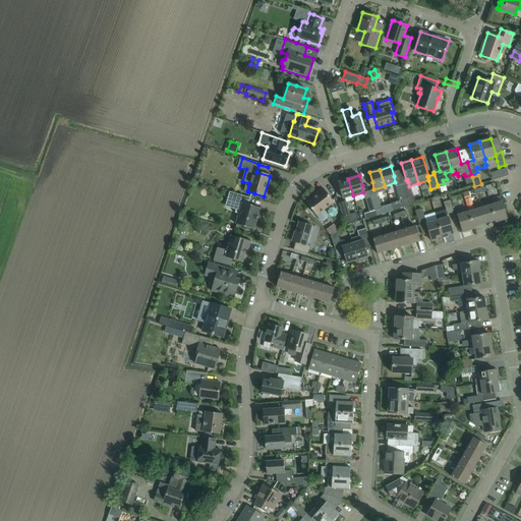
[(353,195),(348,179),(346,179),(345,177),(339,178),(340,181),(338,182),(343,198),(353,195)]
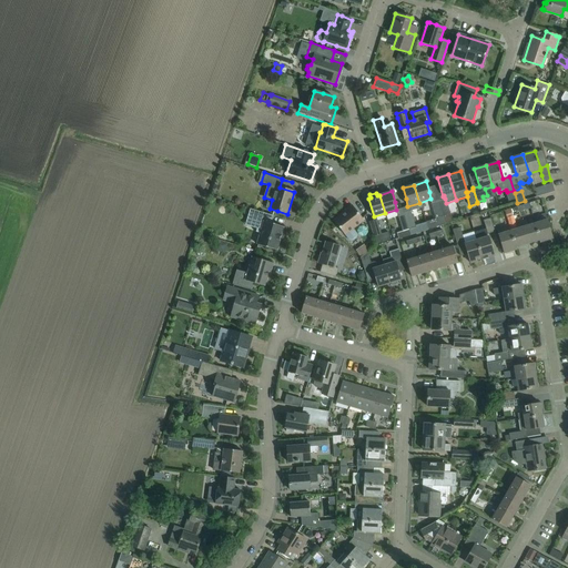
[(539,209),(550,206),(547,195),(537,198),(539,209)]
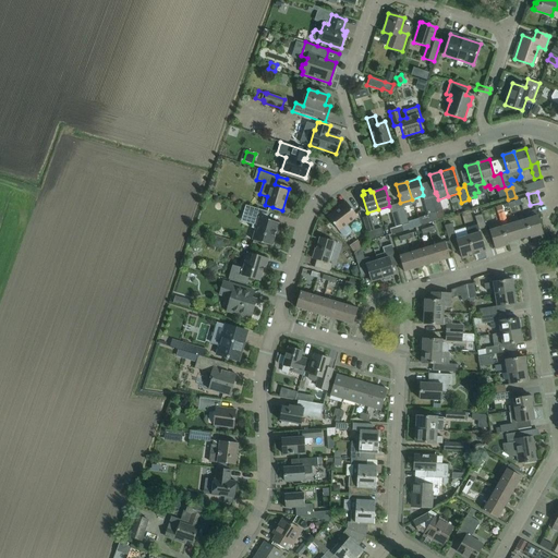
[(429,197),(437,219),(435,211),(441,209),(438,199),(437,195),(429,197)]
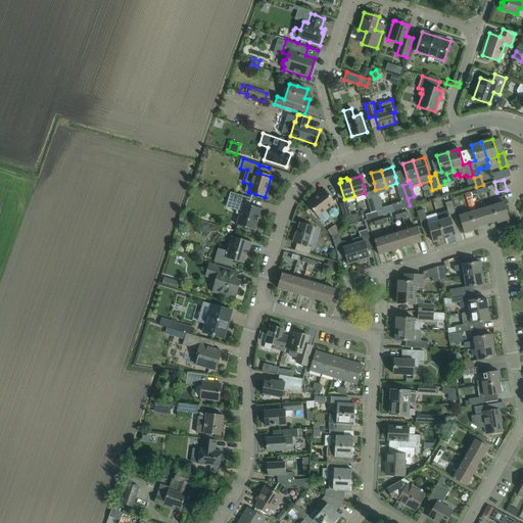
[(406,207),(410,205),(402,185),(396,187),(399,200),(403,199),(406,207)]
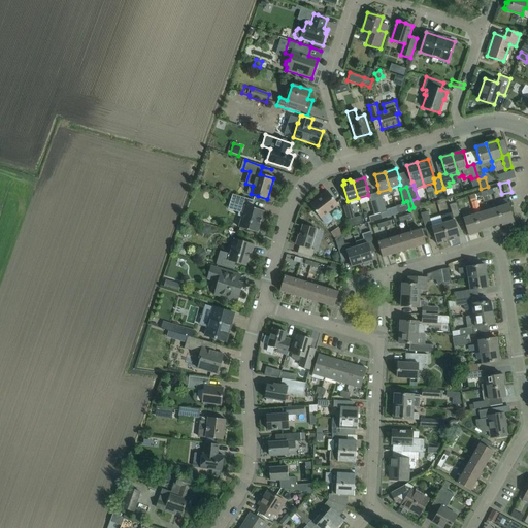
[(338,205),(327,191),(321,196),(322,197),(310,205),(321,219),(338,205)]
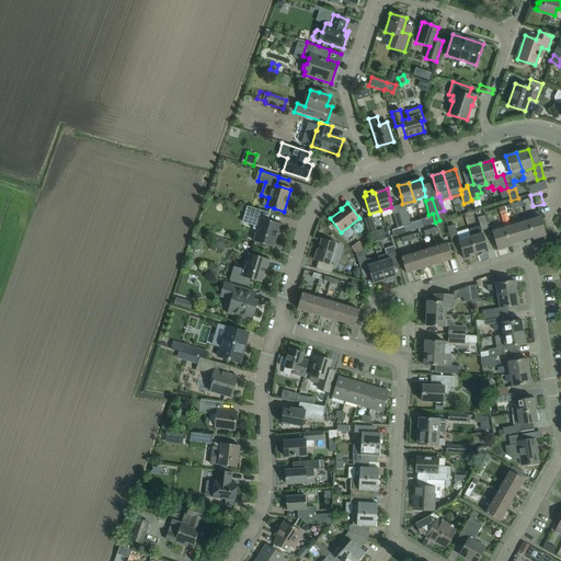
[(270,213),(260,210),(247,206),(243,217),(254,220),(252,229),(255,230),(252,241),(273,248),(281,224),(267,220),(270,213)]
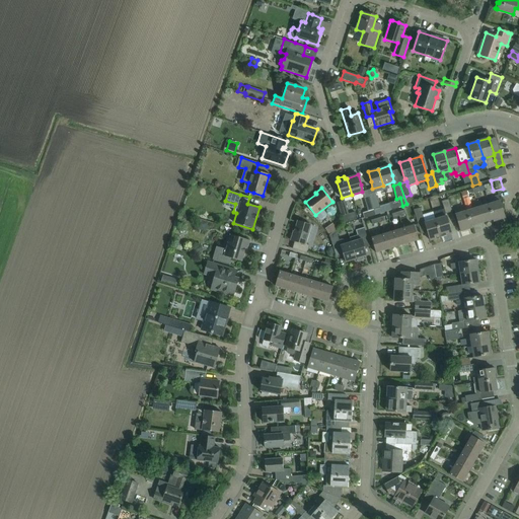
[(368,194),(373,210),(375,215),(380,214),(378,208),(379,208),(375,192),(368,194)]
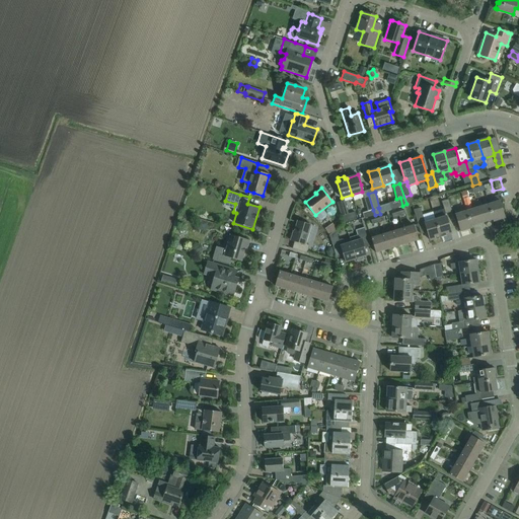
[(368,211),(373,210),(368,194),(363,195),(368,211)]
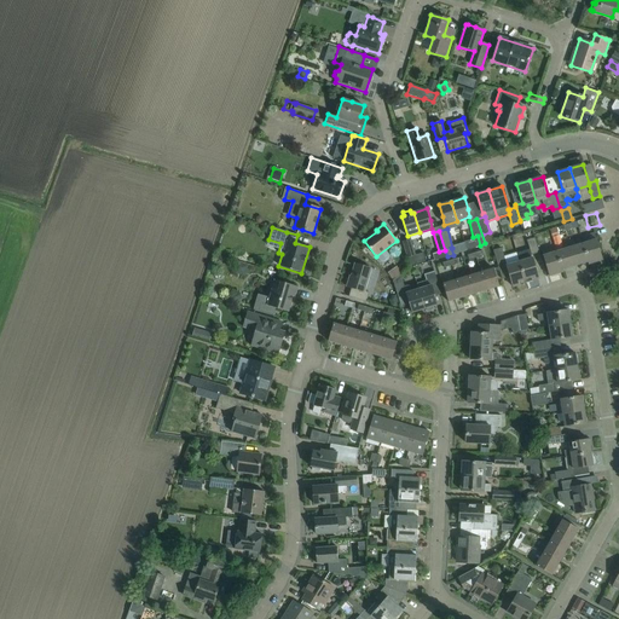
[(583,244),(589,264),(602,260),(594,233),(589,235),(590,239),(590,242),(583,244)]
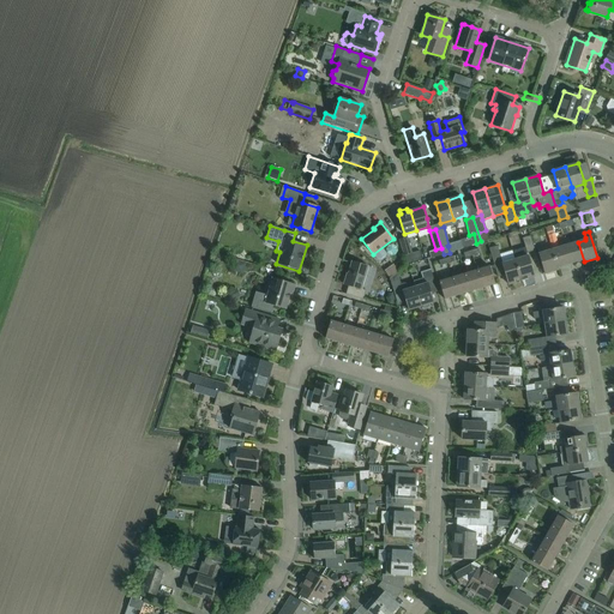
[(527,253),(535,251),(530,235),(523,238),(527,253)]
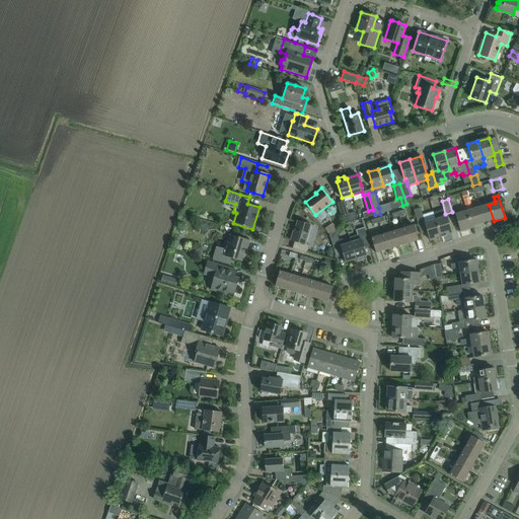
[(341,217),(342,216),(344,223),(357,219),(355,212),(348,214),(344,201),(337,203),(341,217)]
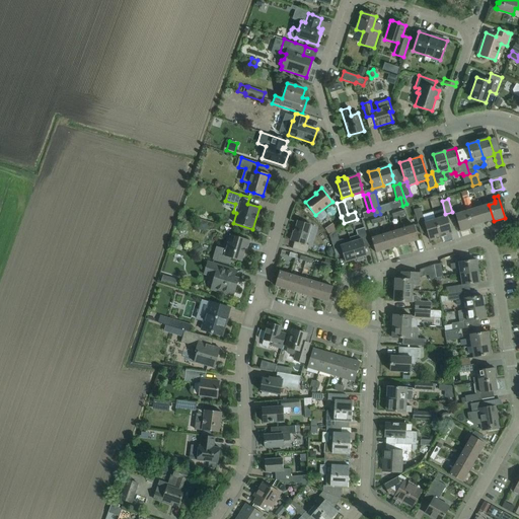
[(494,221),(489,205),(483,206),(480,201),(475,203),(482,222),(493,219),(493,221),(494,221)]
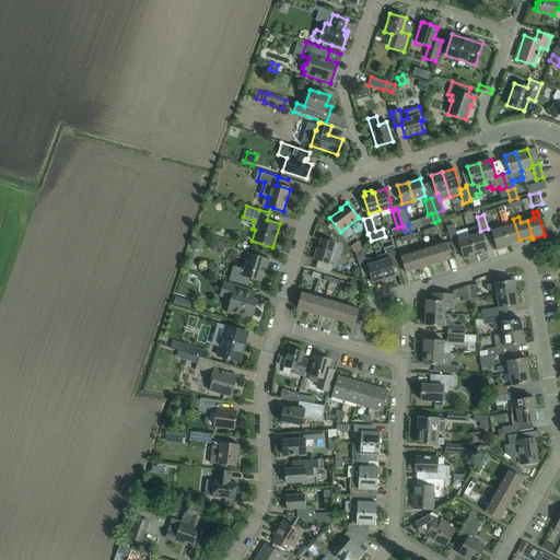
[(509,244),(520,240),(513,219),(509,220),(511,225),(503,228),(509,246),(510,245),(509,244)]
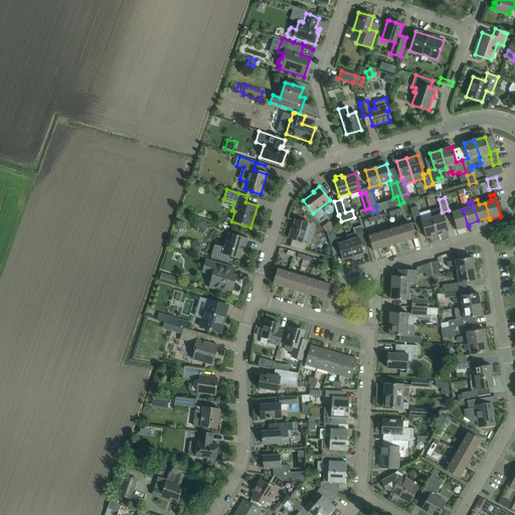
[(414,220),(420,218),(416,206),(410,208),(414,220)]
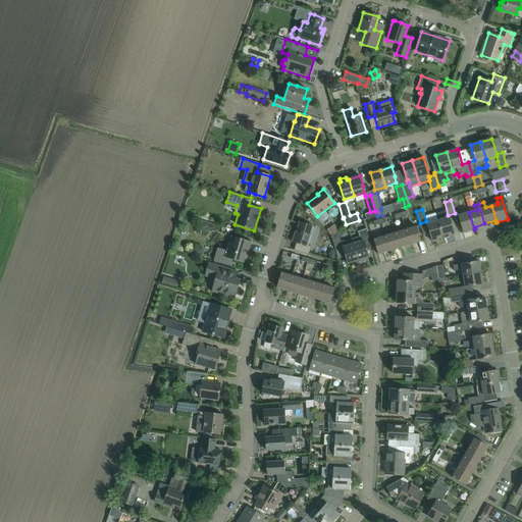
[(474,229),(469,212),(463,214),(461,209),(456,210),(460,223),(463,232),(474,229)]
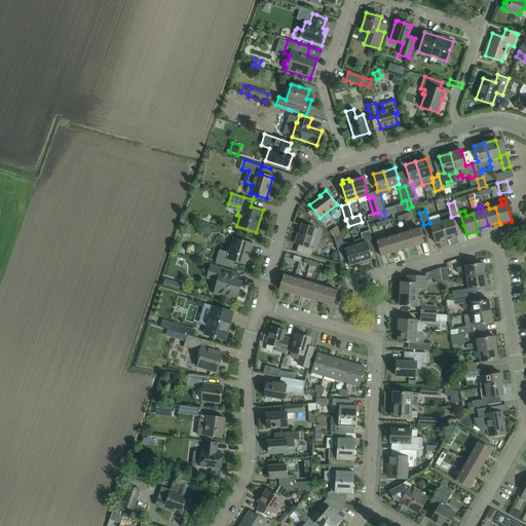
[(441,222),(446,237),(451,235),(452,238),(457,237),(454,227),(452,219),(441,222)]
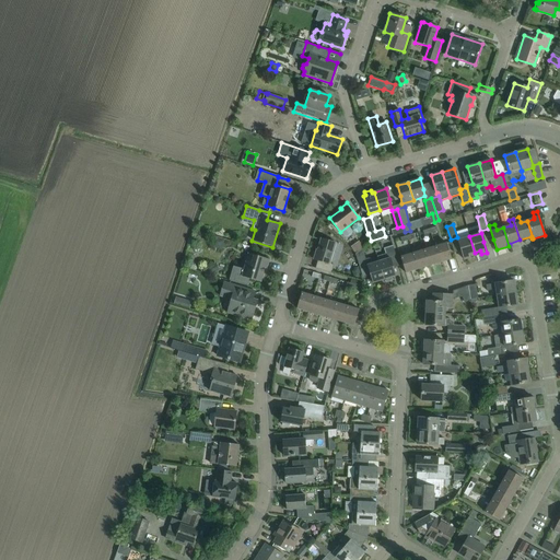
[(468,255),(475,253),(469,236),(458,240),(461,249),(464,259),(469,258),(468,255)]
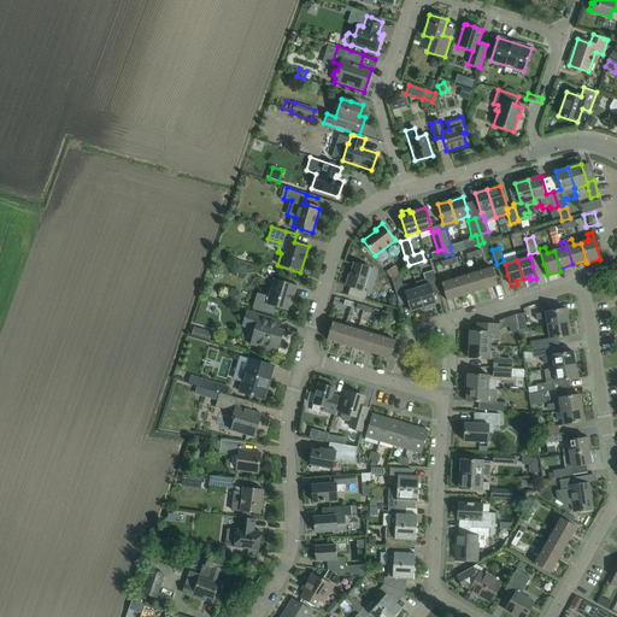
[(370,268),(365,266),(353,263),(348,278),(347,278),(345,286),(350,287),(347,295),(365,301),(368,292),(363,291),(370,268)]
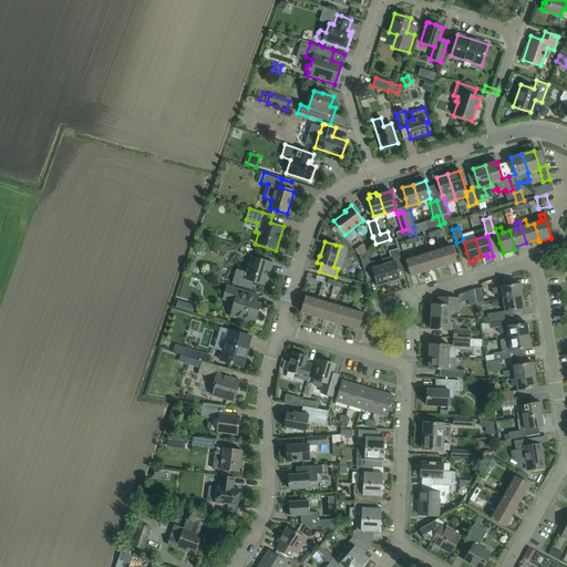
[(360,257),(369,249),(366,245),(364,246),(363,244),(354,250),(360,257)]
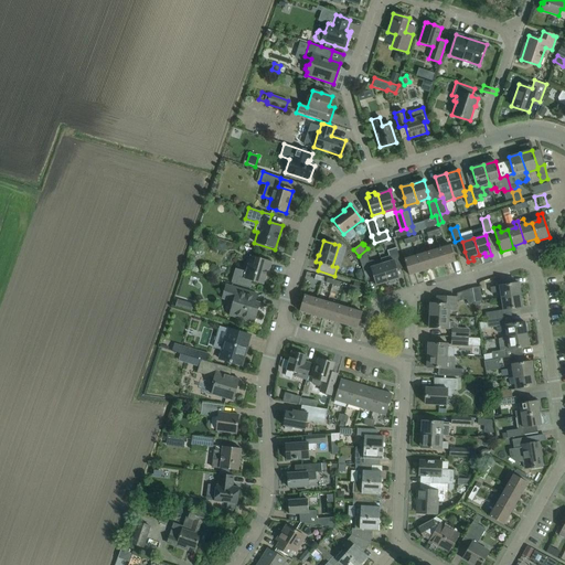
[(438,248),(444,265),(456,262),(450,245),(438,248)]
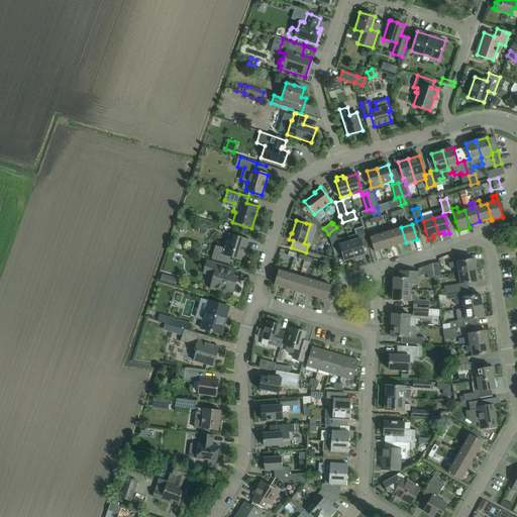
[(354,259),(349,241),(344,242),(343,239),(339,238),(337,239),(334,229),(337,228),(336,227),(328,234),(329,239),(334,256),(341,253),(344,262),(354,259)]
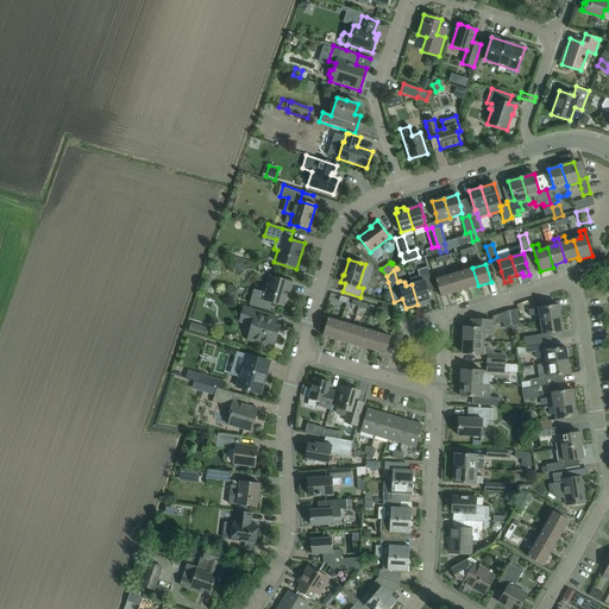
[(412,284),(418,305),(419,303),(420,306),(422,306),(424,305),(425,303),(425,302),(431,300),(426,286),(432,283),(427,268),(418,270),(420,278),(419,278),(419,282),(412,284)]
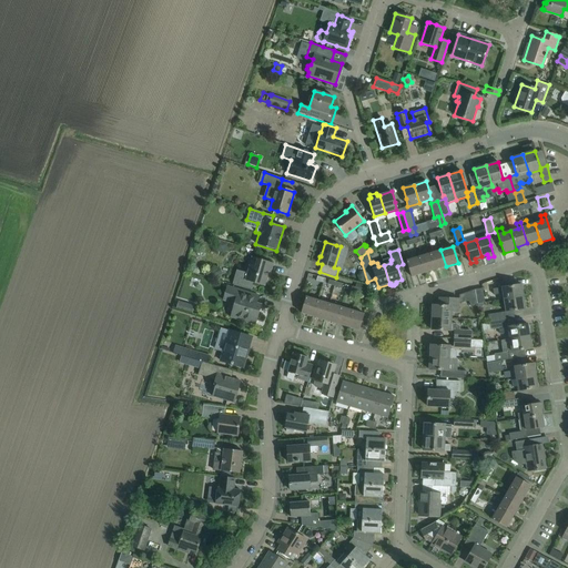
[(434,270),(446,266),(440,250),(429,253),(434,270)]
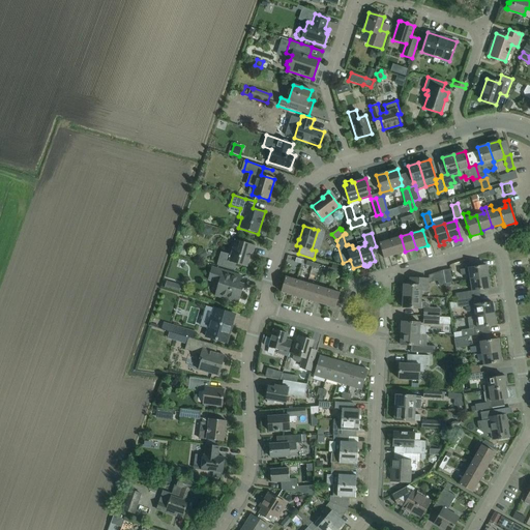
[(394,255),(405,252),(401,236),(390,240),(394,255)]
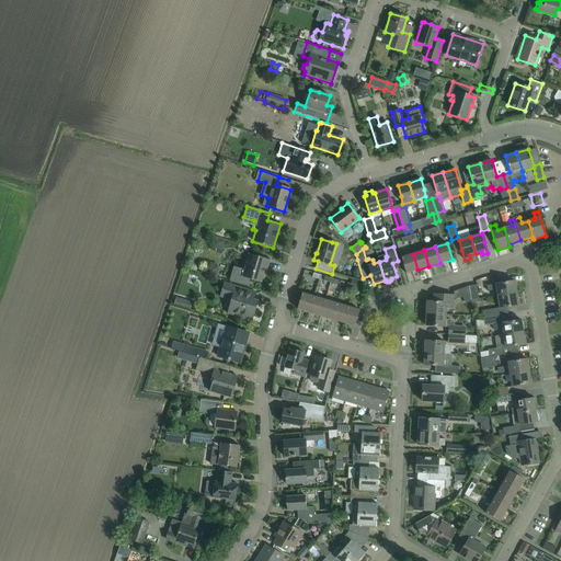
[(270,260),(259,256),(249,253),(244,270),(233,266),(229,281),(248,286),(250,279),(261,283),(265,268),(267,270),(270,260)]
